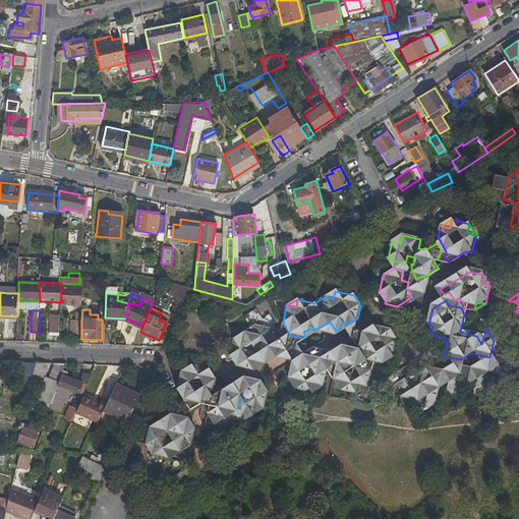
[(169,318),(161,313),(159,320),(166,323),(169,318)]
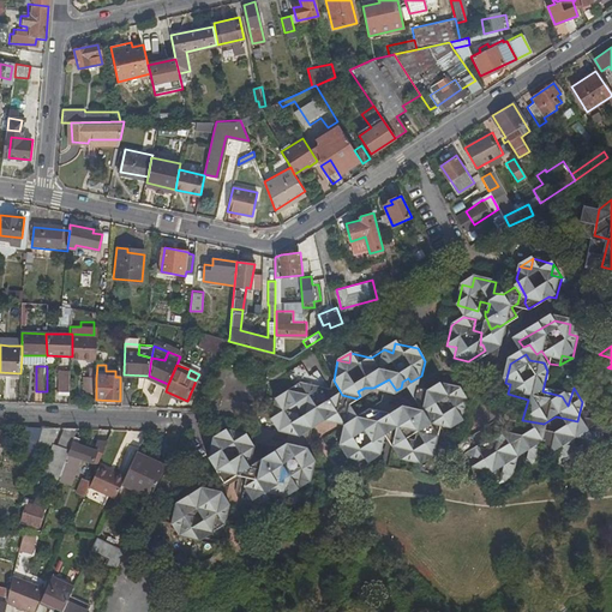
[(60,396),(72,396),(72,372),(60,372),(60,396)]
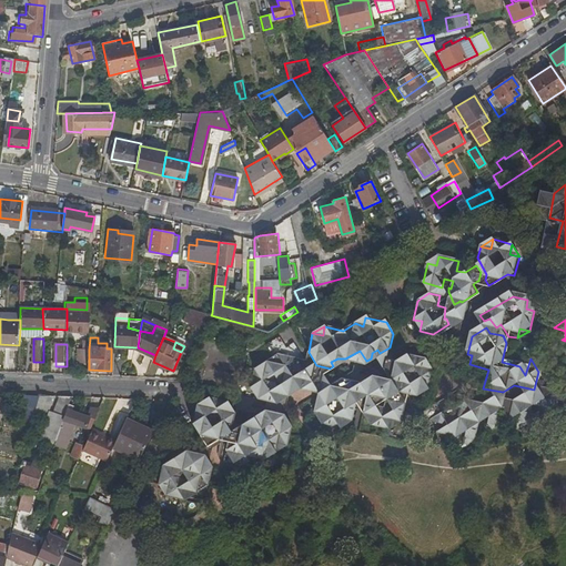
[(78,364),(89,364),(89,350),(78,350),(78,364)]
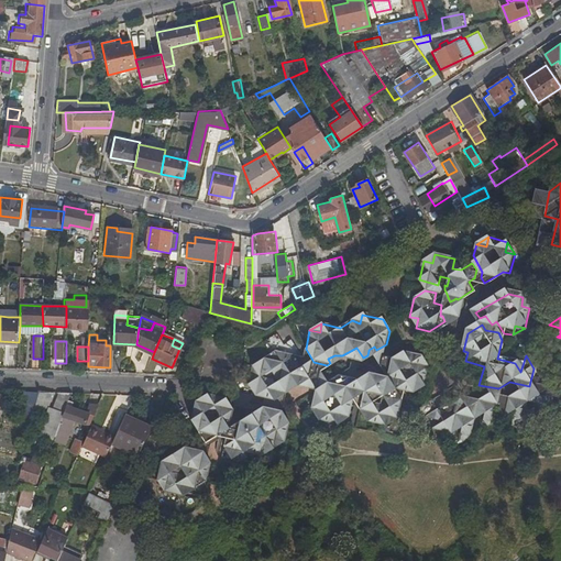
[(257,388),(256,396),(274,400),(281,396),(282,389),(281,386),(283,384),(292,386),(306,375),(303,370),(305,364),(304,359),(276,352),(264,360),(263,367),(253,365),(249,385),(257,388)]
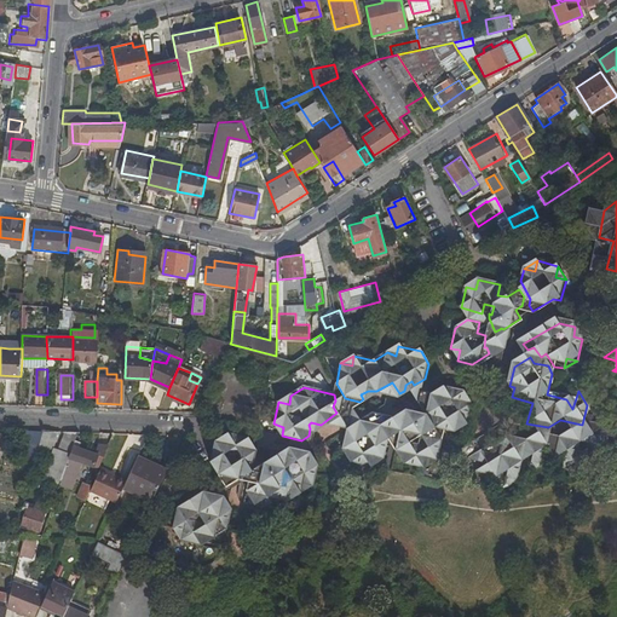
[(447,391),(426,404),(444,432),(455,434),(456,426),(466,427),(472,407),(463,393),(447,391)]
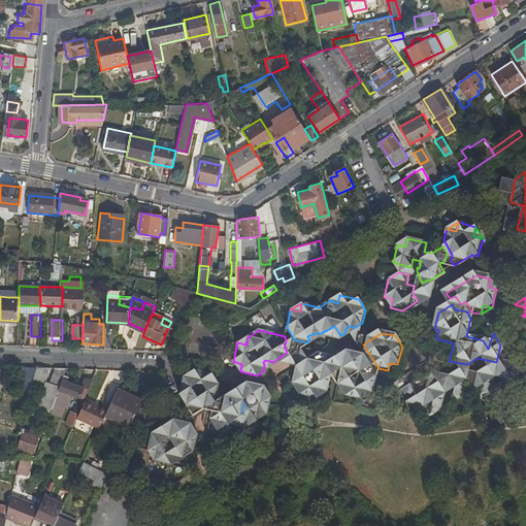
[(302,366),(293,370),(291,383),(297,395),(316,398),(317,391),(326,392),(329,381),(326,376),(327,371),(328,365),(333,362),(330,356),(322,354),(314,360),(314,363),(307,366),(302,366)]
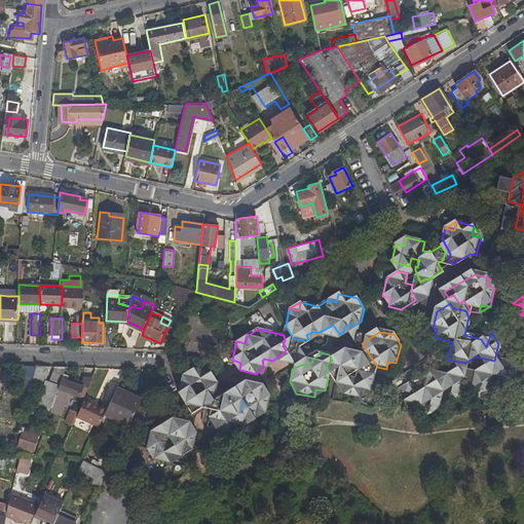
[(340,366),(333,369),(337,377),(335,383),(343,386),(342,395),(360,399),(362,390),(370,393),(374,374),(366,362),(356,360),(354,371),(357,371),(354,378),(346,376),(349,368),(340,366)]
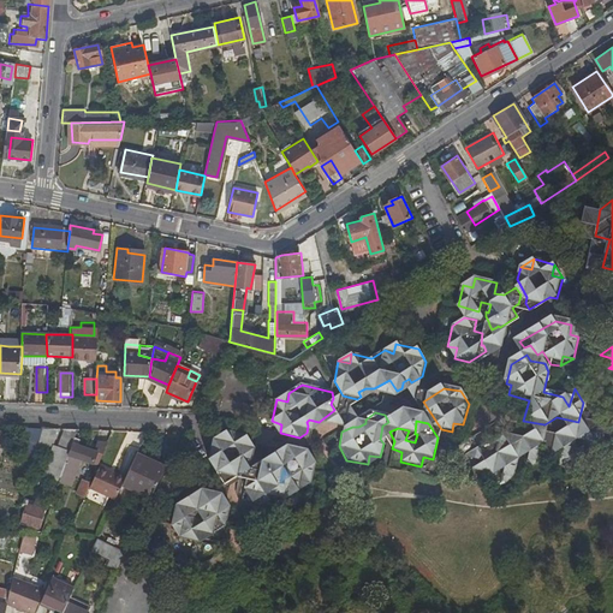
[(498,436),(497,435),(459,457),(478,463),(468,470),(487,475),(499,469),(495,487),(510,480),(513,460),(523,456),(519,472),(534,465),(539,447),(546,458),(555,453),(552,471),(565,464),(571,445),(593,448),(605,440),(596,427),(585,433),(573,429),(572,432),(563,429),(545,440),(530,436),(525,440),(521,439),(500,451),(497,445),(499,442),(500,440),(499,438),(498,436)]
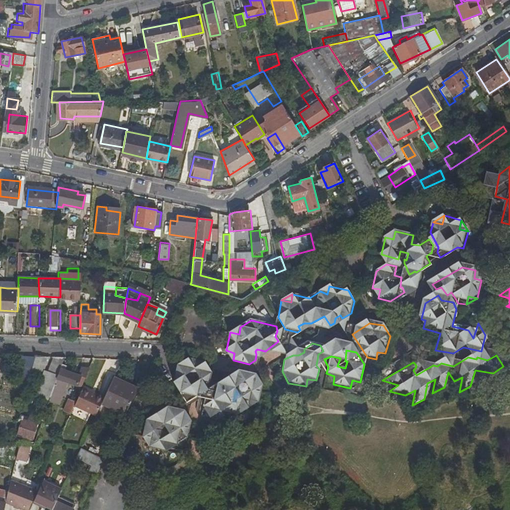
[(182,394),(183,397),(189,398),(197,394),(201,378),(209,373),(205,367),(206,361),(190,357),(178,363),(193,388),(182,394)]
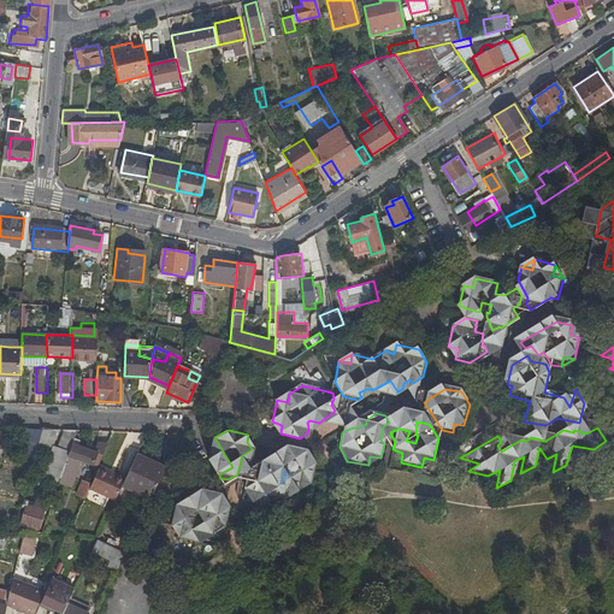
[(58,450),(59,432),(34,431),(33,450),(58,450)]
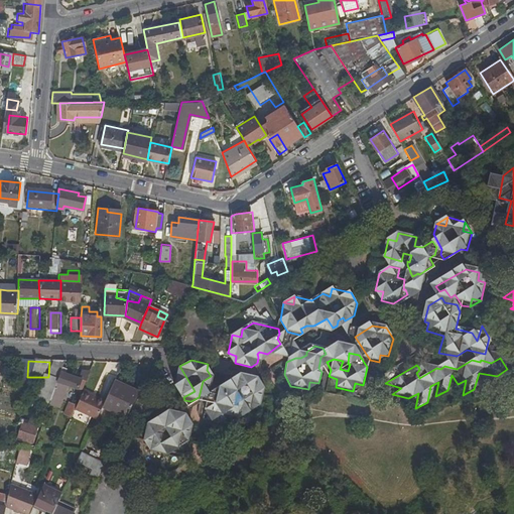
[(61,368),(63,361),(54,361),(49,376),(58,379),(61,368)]
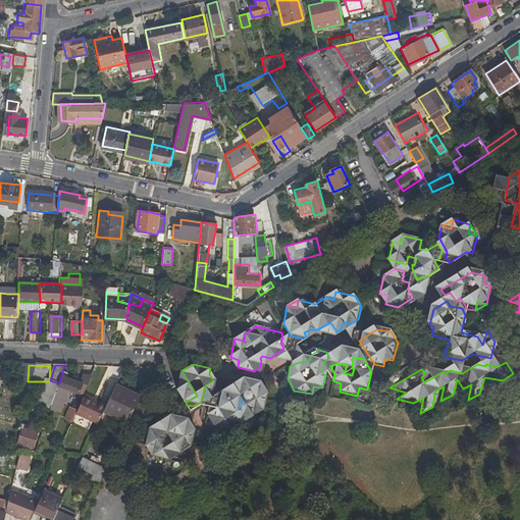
[(197,396),(182,370),(177,387),(186,402),(197,396)]
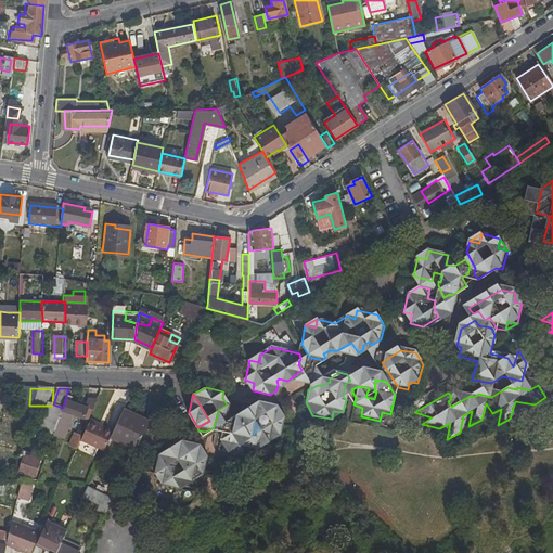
[(66,396),(63,408),(53,435),(63,438),(73,414),(88,421),(98,398),(86,399),(82,408),(68,402),(71,397),(66,396)]
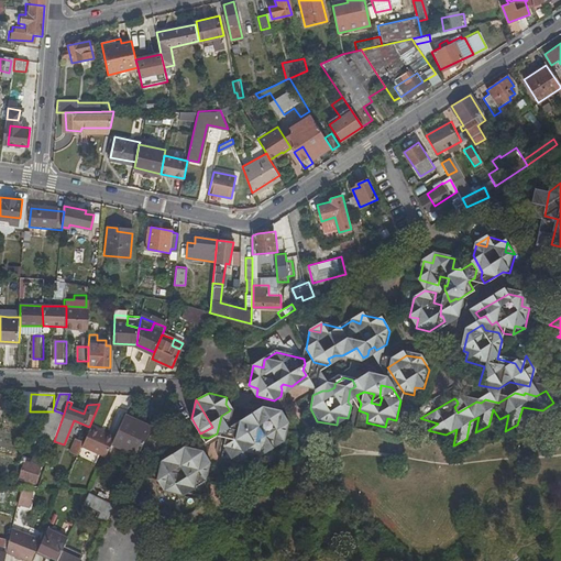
[(233,428),(227,432),(222,444),(233,448),(230,457),(249,461),(261,454),(262,447),(263,446),(272,448),(284,440),(288,421),(281,418),(279,418),(281,409),(272,408),(270,416),(268,418),(265,417),(265,415),(264,414),(262,414),(260,415),(259,416),(256,415),(248,420),(253,429),(250,431),(233,428)]
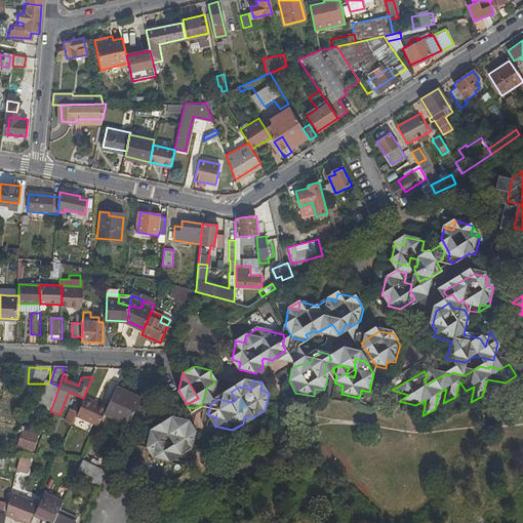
[(269,393),(262,381),(260,390),(269,393)]
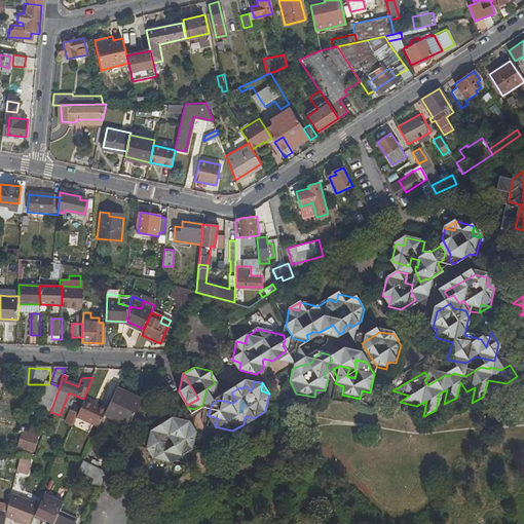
[(131,398),(132,395),(116,388),(115,391),(131,398)]
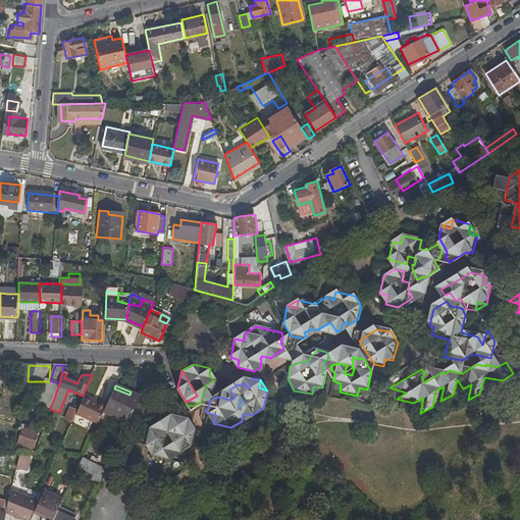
[(359,387),(357,396),(367,390),(359,387)]
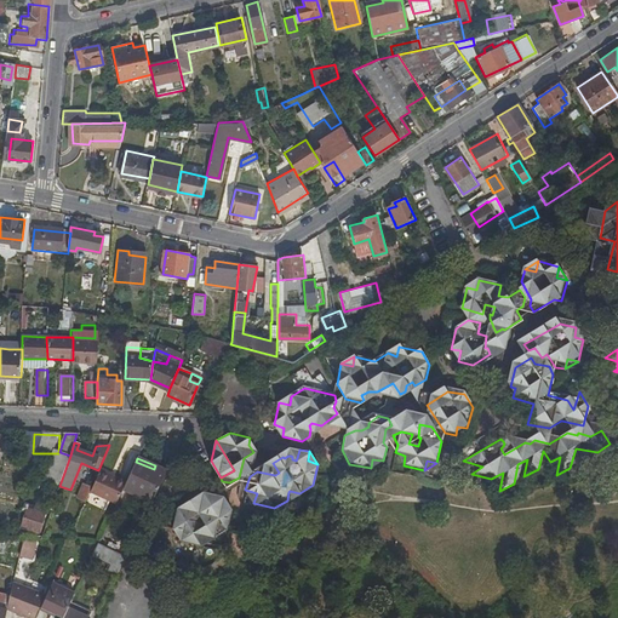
[(154,469),(136,462),(125,484),(122,490),(153,503),(167,471),(155,465),(154,469)]
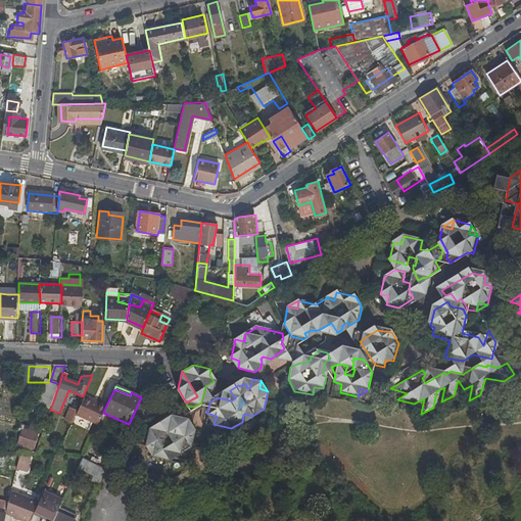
[(76,416),(97,426),(103,413),(105,408),(84,397),(76,416)]
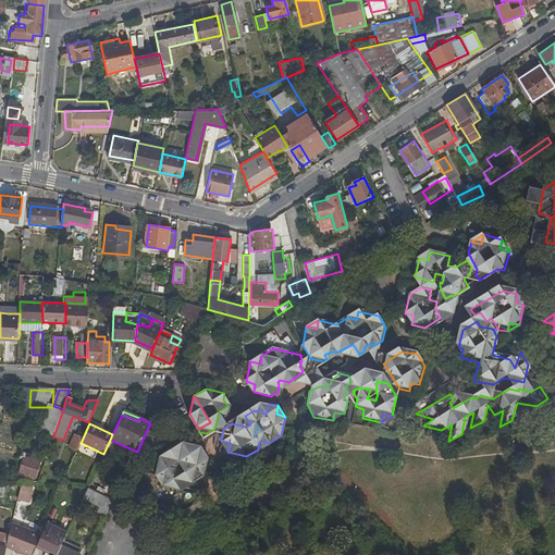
[(76,451),(82,438),(76,435),(71,447),(76,451)]
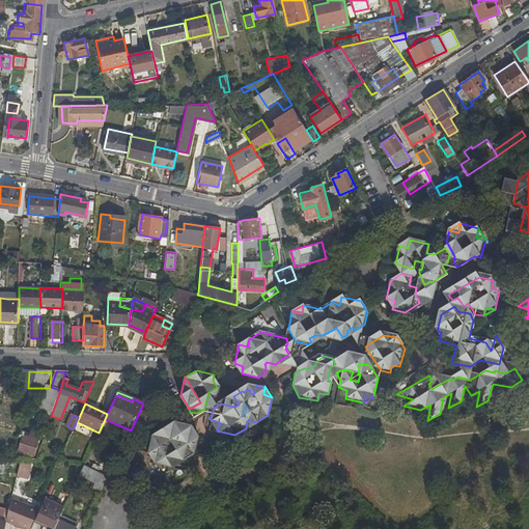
[(220,422),(210,419),(217,430),(220,422)]
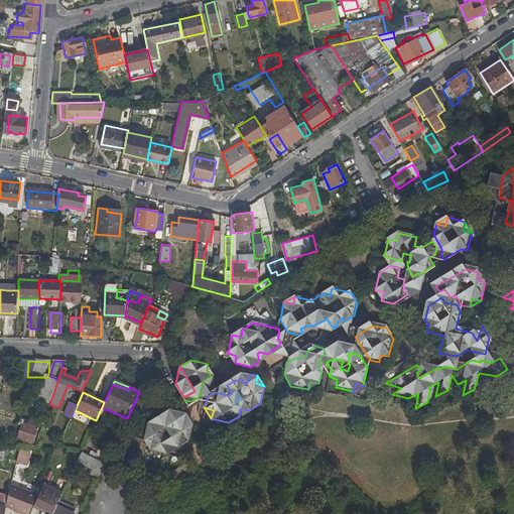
[(164,415),(165,416),(166,415),(169,413),(172,413),(174,415),(175,416),(175,419),(174,420),(173,422),(174,423),(185,416),(191,425),(195,424),(187,413),(171,408),(162,414),(164,415)]
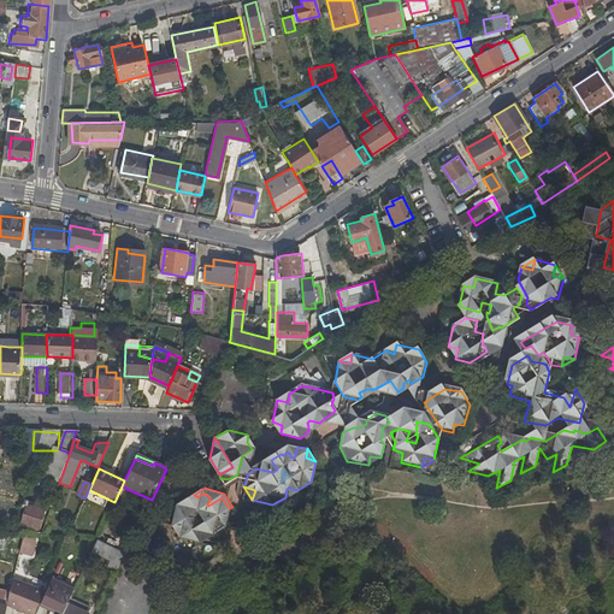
[(196,496),(189,505),(186,506),(184,505),(179,503),(175,523),(182,537),(202,542),(202,536),(208,532),(216,535),(228,527),(232,507),(229,508),(222,497),(208,506),(207,505),(208,502),(210,501),(210,497),(208,496),(206,494),(202,494),(199,496),(198,497),(196,496)]
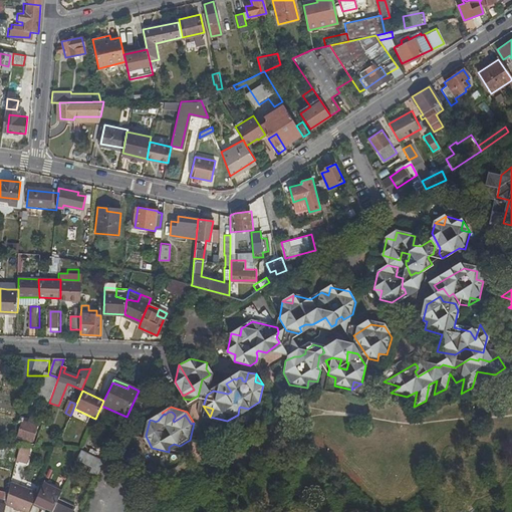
[(154,421),(155,422),(158,421),(164,414),(162,413),(150,420),(154,421)]
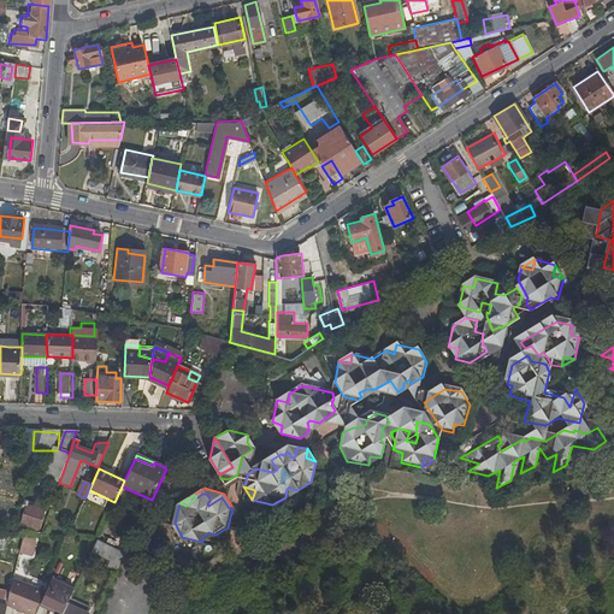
[(43,512),(27,506),(21,524),(39,530),(43,512)]
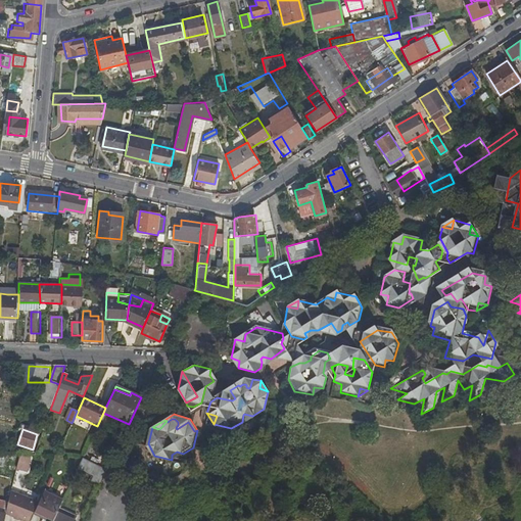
[(172,455),(172,460),(183,454),(177,452),(172,455)]
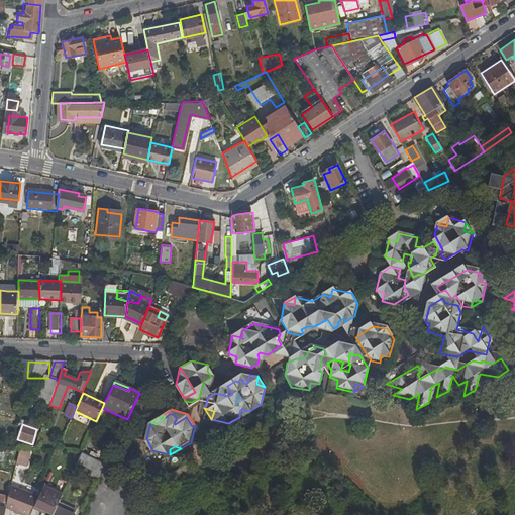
[(111,453),(82,451),(79,457),(94,465),(92,470),(102,474),(111,453)]
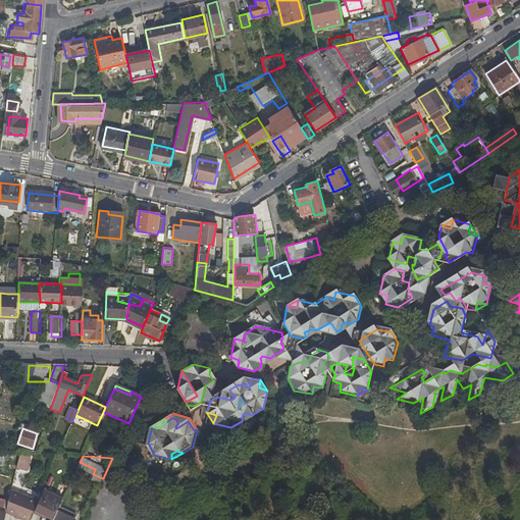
[(7,511),(32,517),(40,497),(13,489),(7,511)]
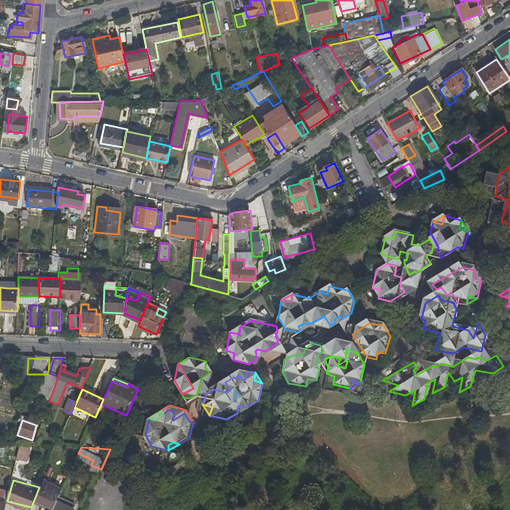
[(59,495),(62,488),(45,480),(35,501),(45,506),(46,504),(53,507),(56,500),(59,495)]
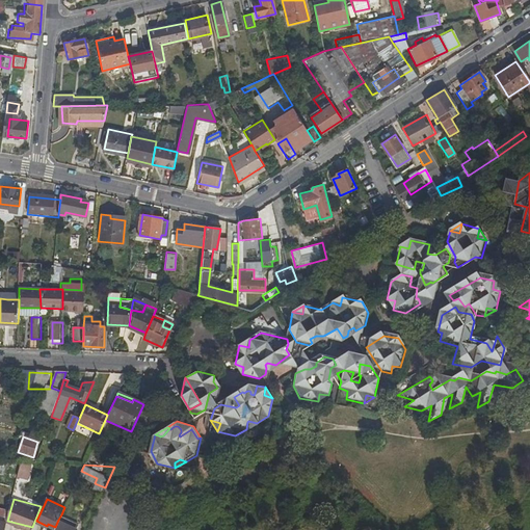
[(58,520),(76,528),(79,523),(61,514),(58,520)]
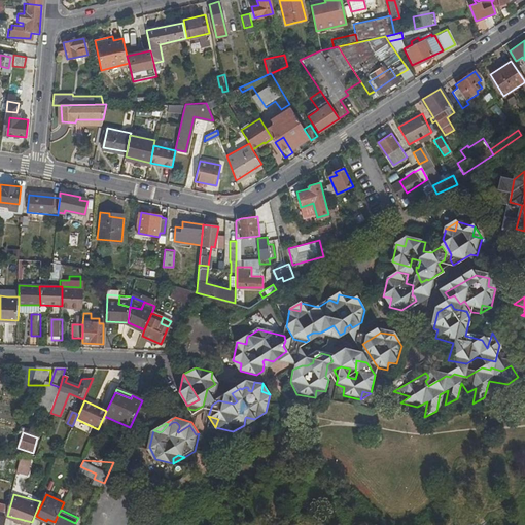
[(75,523),(58,515),(55,522),(54,524),(75,524),(76,523),(75,523)]
